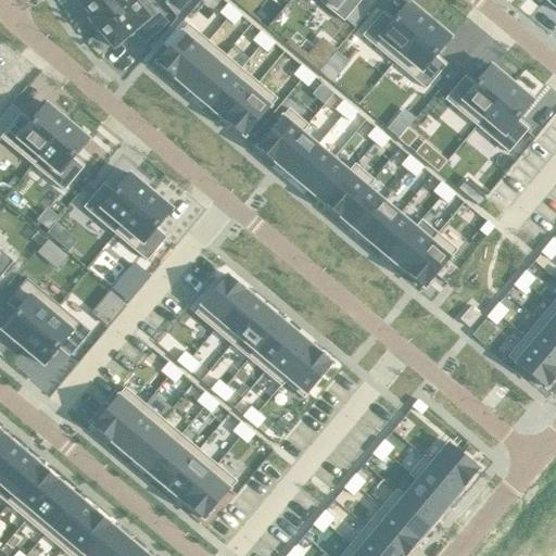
[(133,0),(77,0),(92,17),(89,20),(114,48),(134,32),(144,43),(167,24),(155,11),(146,0),(138,0),(136,2),(133,0)]
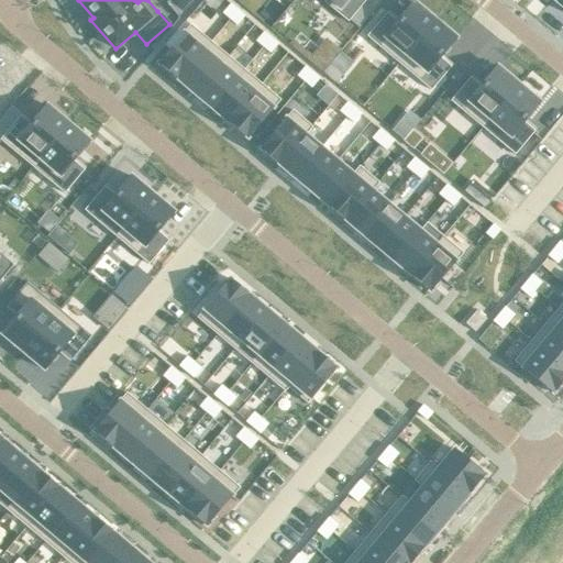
[(321,0),(348,22),(365,0),(321,0)]
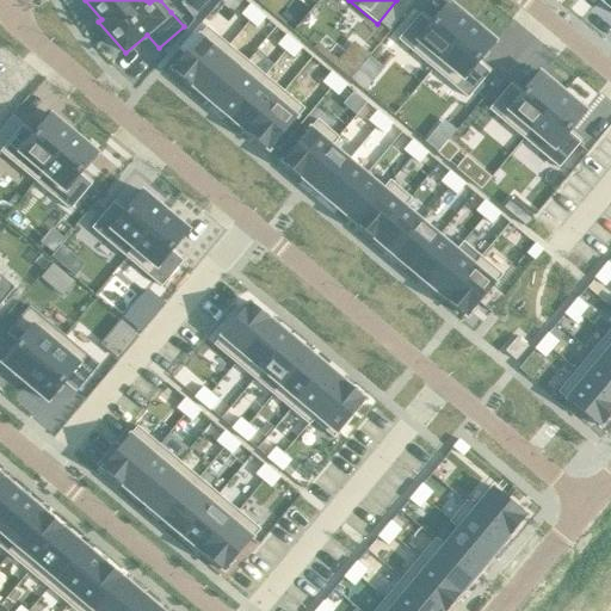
[(419,14),(399,39),(433,69),(471,23),(449,4),(431,24),(419,14)]
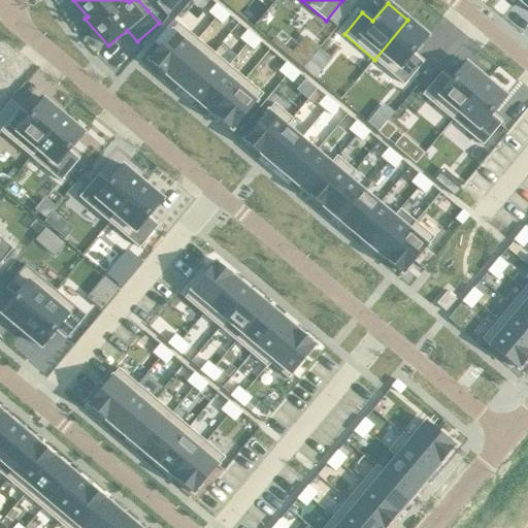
[(216,4),(208,12),(216,19),(223,9),(216,4)]
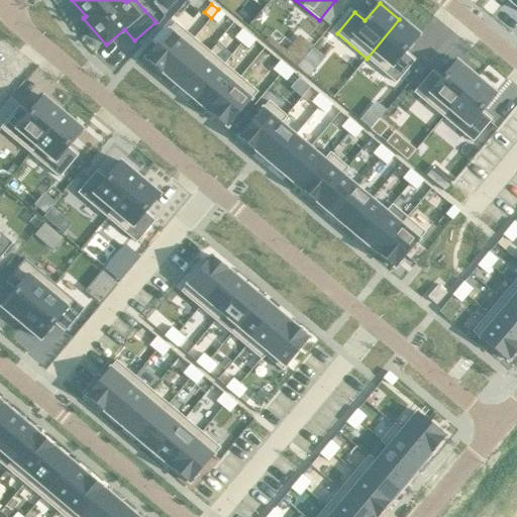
[(218,9),(211,18),(217,23),(224,15),(218,9)]
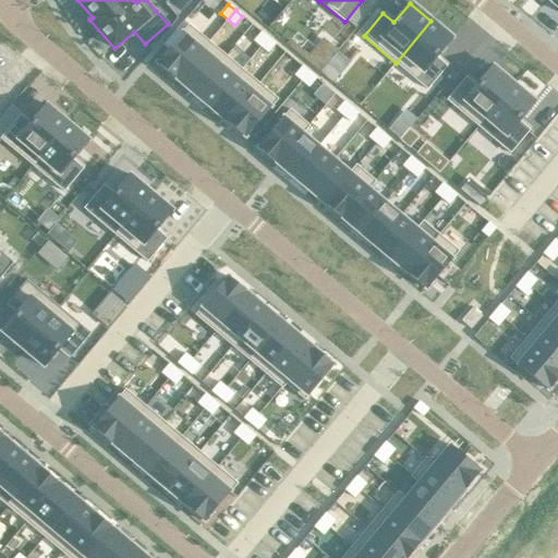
[(431,21),(396,63),(427,89),(447,67),(436,57),(452,38),(431,21)]
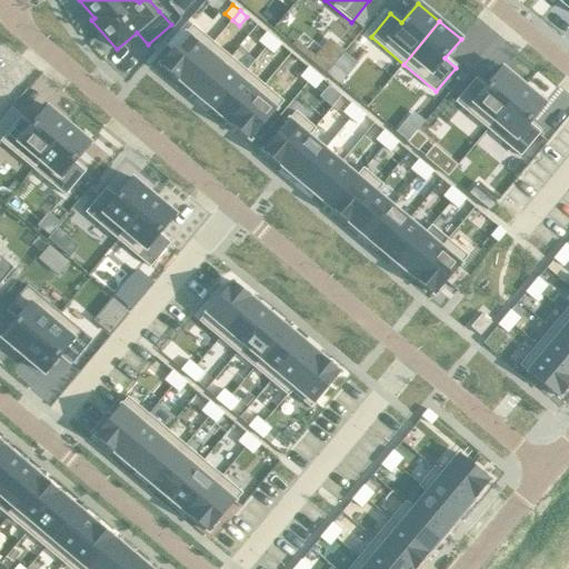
[(192,26),(160,65),(178,80),(211,41),(192,26)]
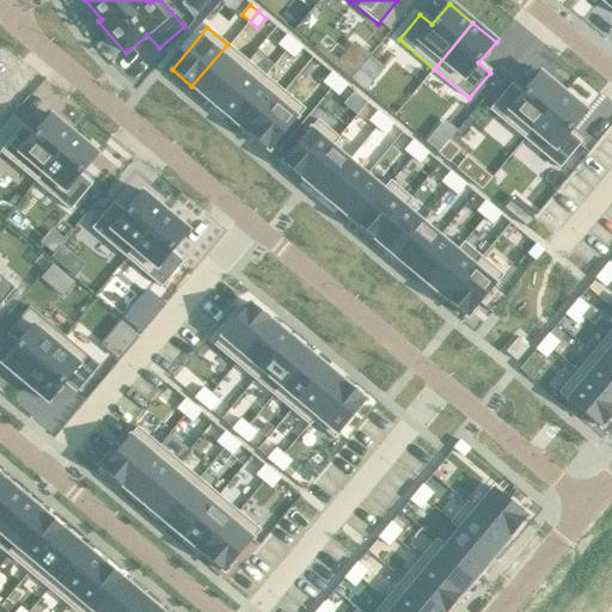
[(287,35),(279,44),(286,51),(294,42),(287,35)]
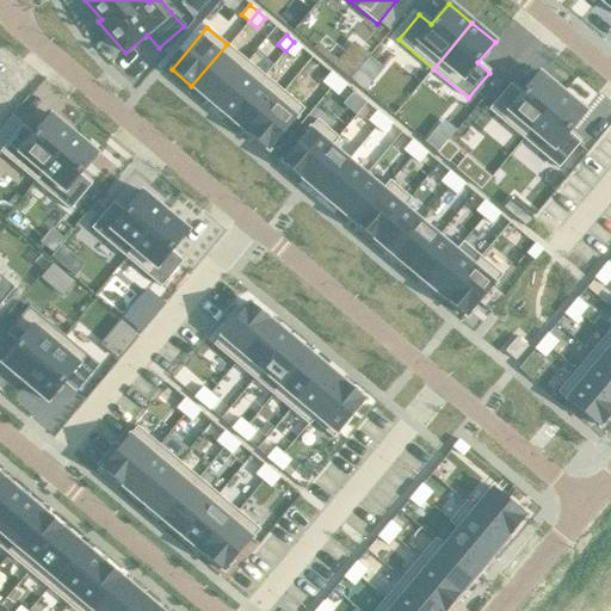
[(294,42),(285,51),(294,57),(302,48),(294,42)]
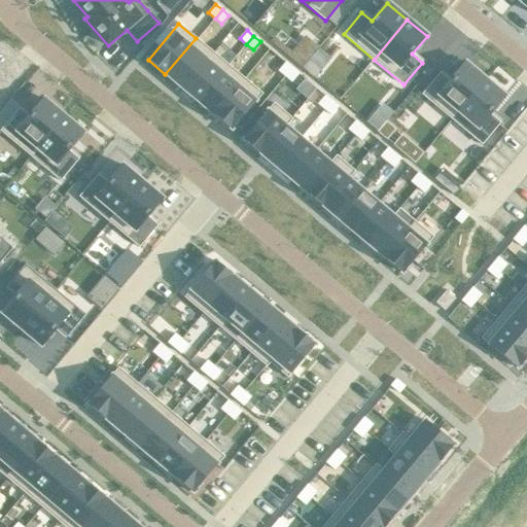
[(196,38),(165,74),(181,89),(212,51),(196,38)]
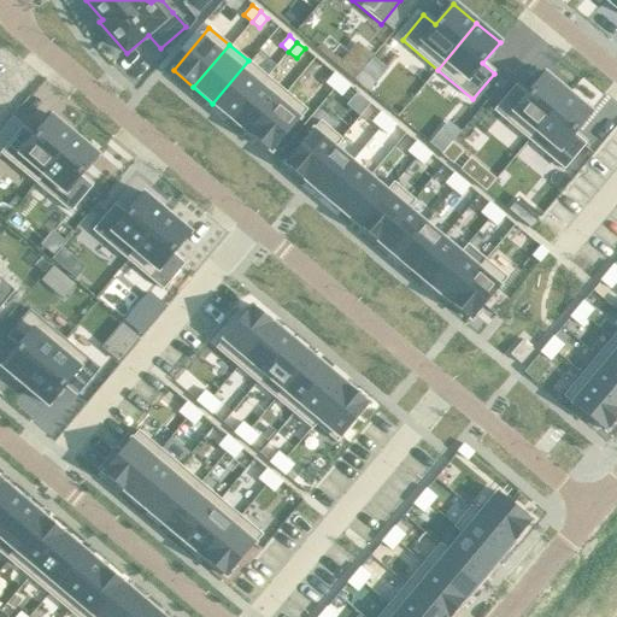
[(248,60),(212,104),(231,119),(268,77),(248,60)]
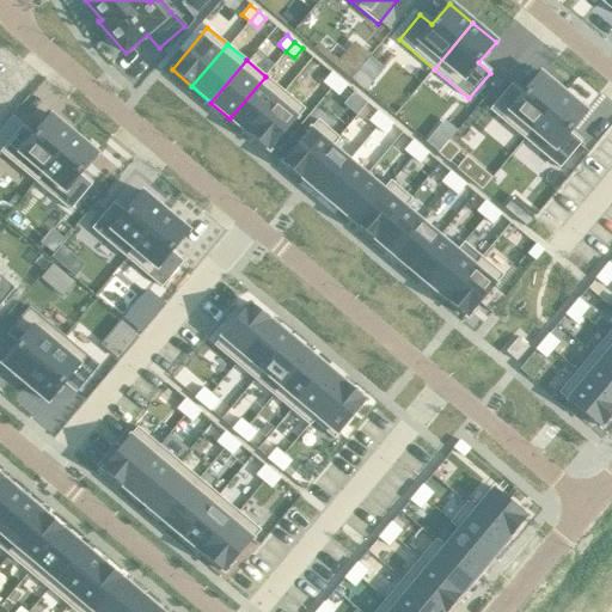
[(331,73),(323,83),(331,89),(340,79),(331,73)]
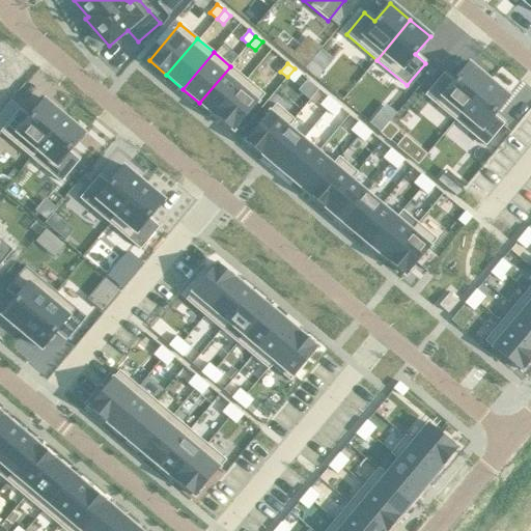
[(444,73),(425,95),(455,120),(490,80),(469,63),(454,82),(444,73)]
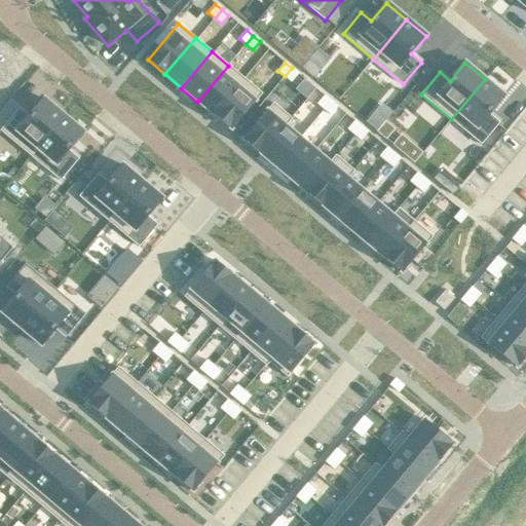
[(228,66),(197,102),(215,116),(246,79),(228,66)]
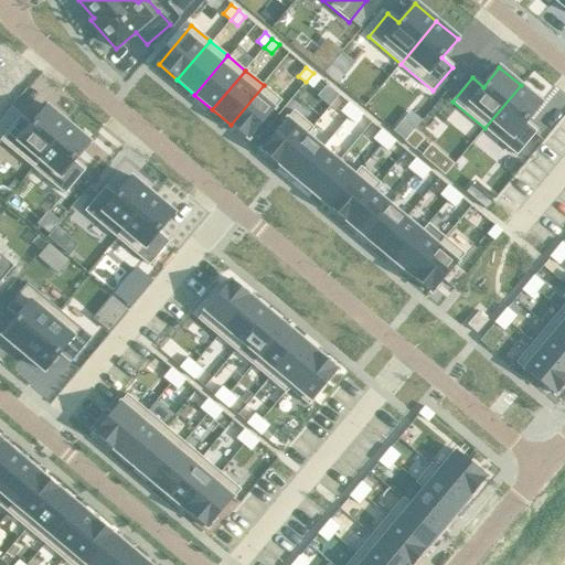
[(313,73),(306,82),(312,88),(320,78),(313,73)]
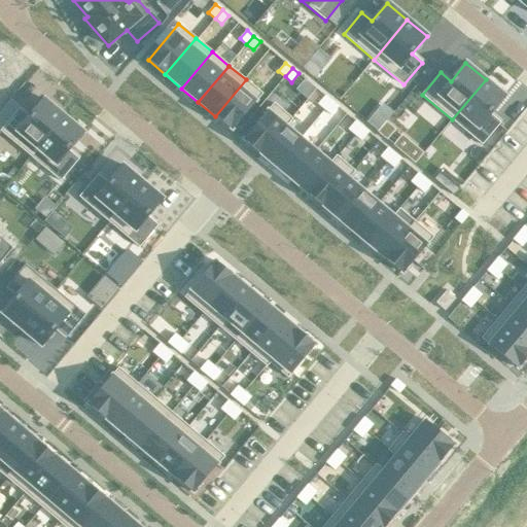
[(246,79),(215,116),(232,131),(262,94),(246,79)]
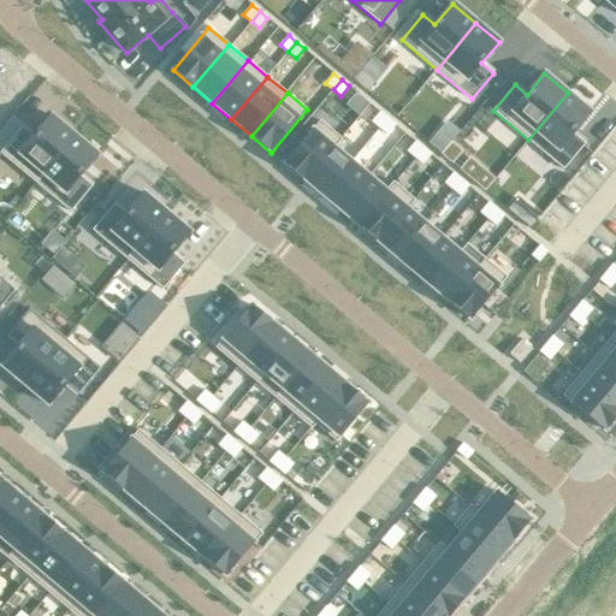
[(568,93),(528,140),(563,170),(585,143),(573,134),(591,112),(568,93)]
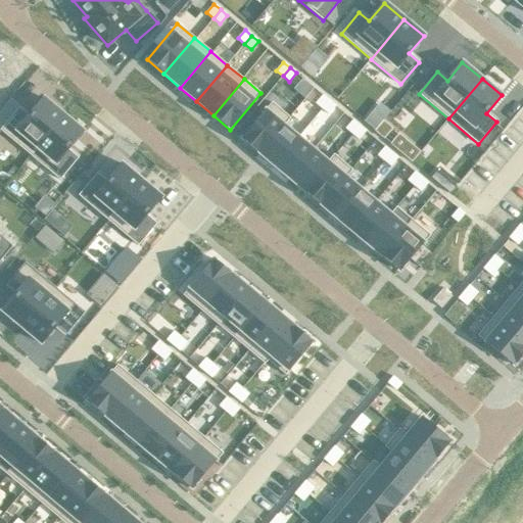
[(323,95),(316,103),(322,109),(329,100),(323,95)]
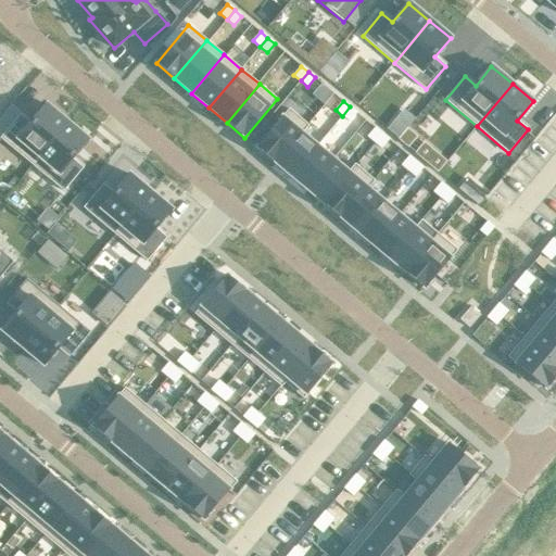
[(20,115),(0,138),(32,165),(67,123),(47,104),(30,124),(20,115)]
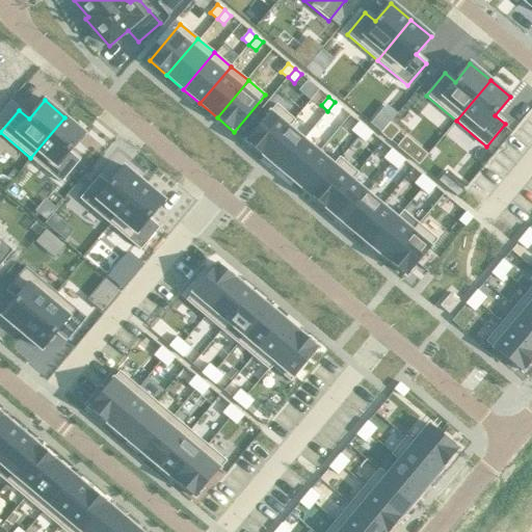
[(335,102),(327,111),(335,116),(342,108),(335,102)]
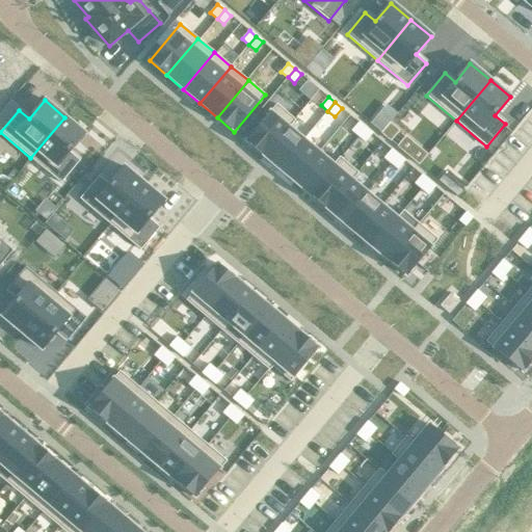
[(276,104),(245,141),(262,155),(292,118),(276,104)]
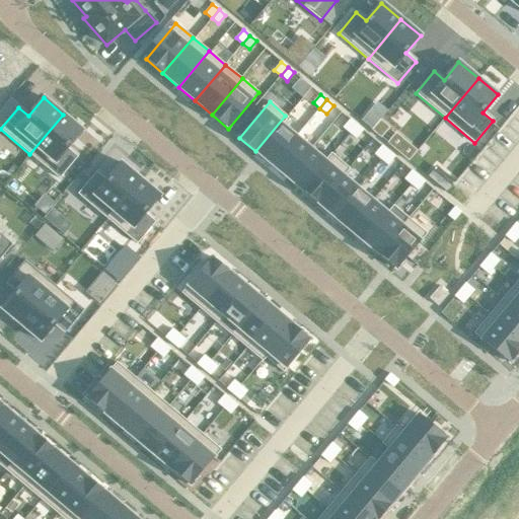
[(63,115),(29,154),(59,178),(77,157),(67,148),(82,131),(63,115)]
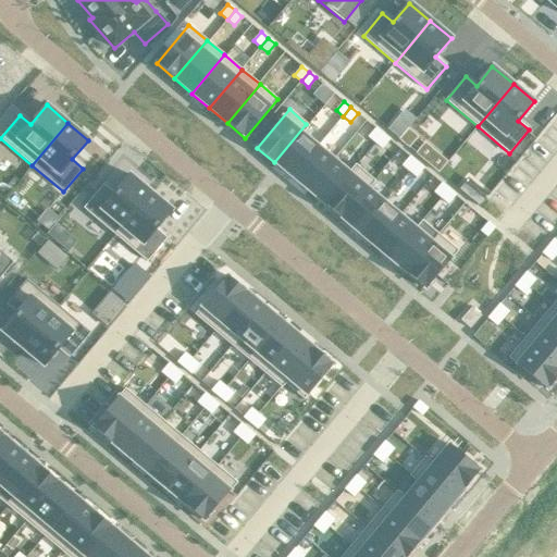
[(306,124),(274,162),(291,176),(317,146),(302,134),(309,126),(306,124)]
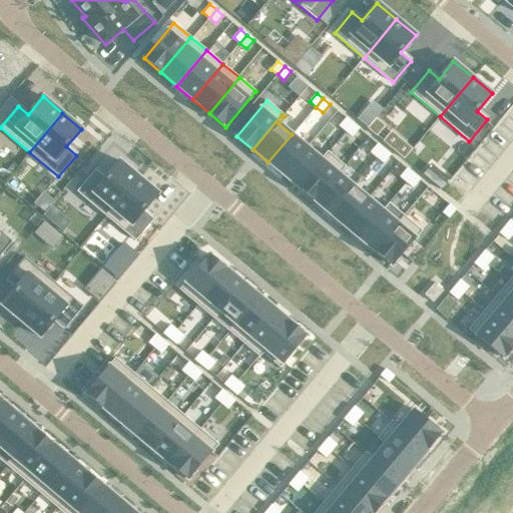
[(346,117),(339,126),(345,131),(352,123),(346,117)]
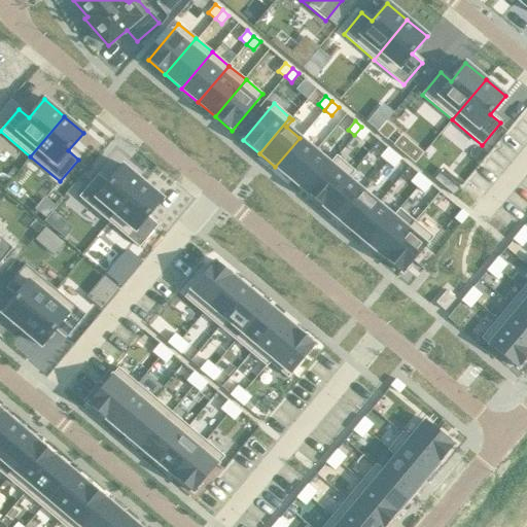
[(361,127),(354,135),(361,141),(369,132),(361,127)]
